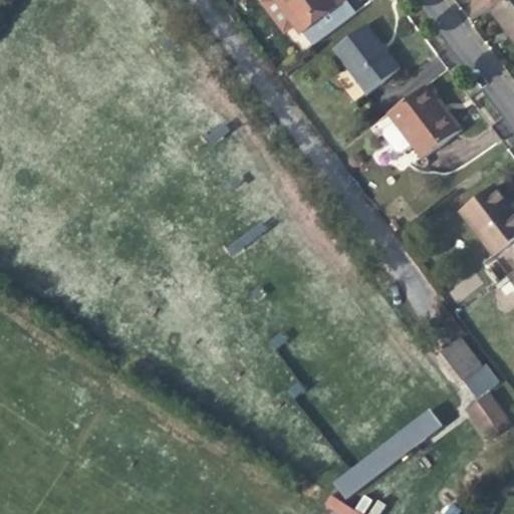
[(273,0),(265,0),(259,4),(282,34),(293,25),(273,0)]
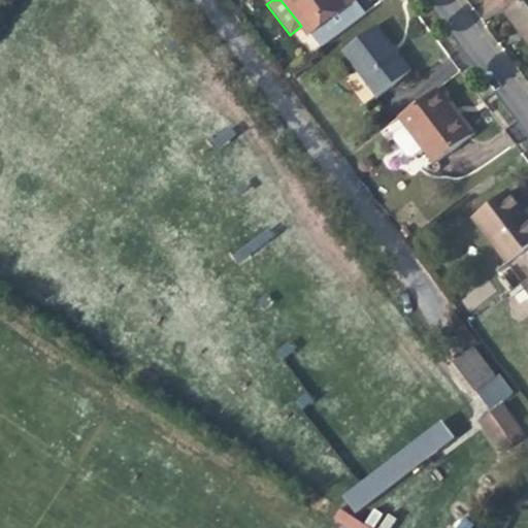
[(281,0),(301,26),(309,36),(357,0),(281,0)]
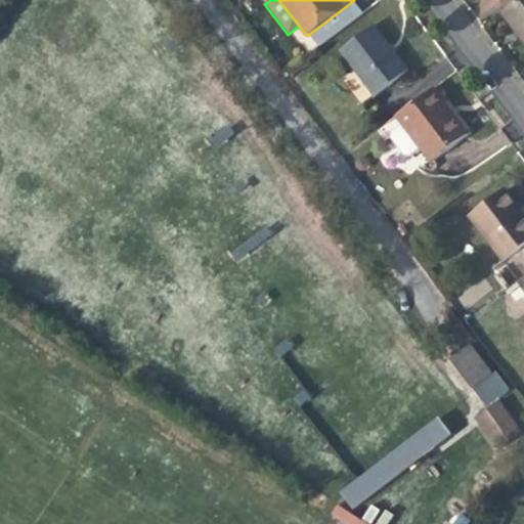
[(363,13),(354,0),(307,36),(316,48),(363,13)]
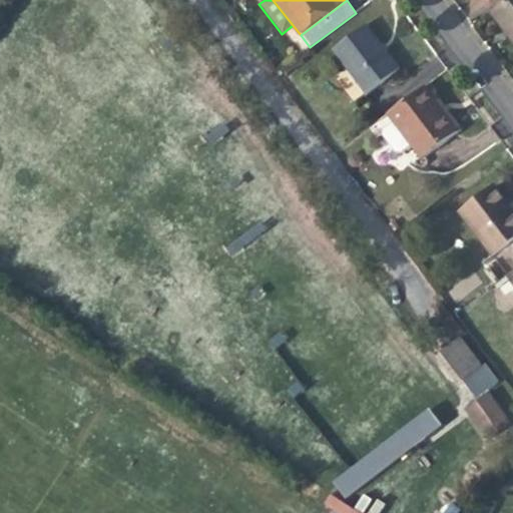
[(512,0),(503,0),(490,10),(511,37),(512,39),(512,0)]
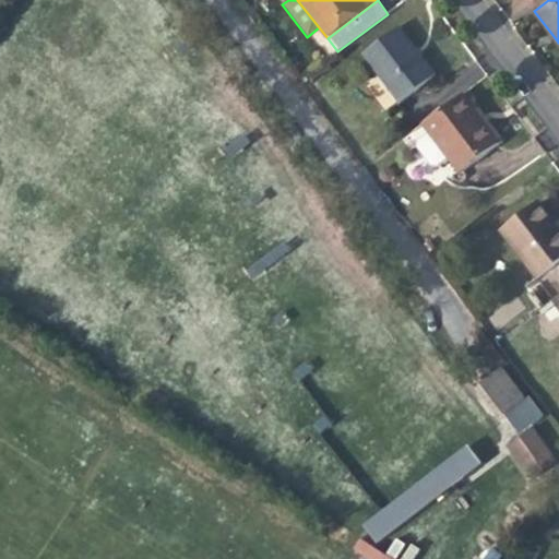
[(400,27),(364,55),(401,103),(436,75),(418,51),(400,27)]
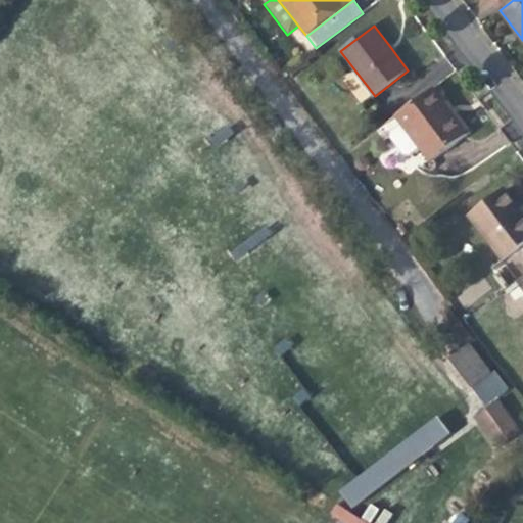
[(433,88),(396,116),(430,161),(468,133),(450,111),(433,88)]
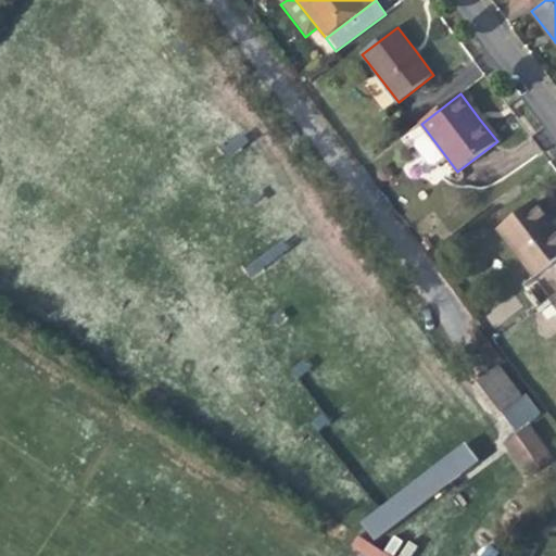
[(538,202),(530,207),(550,234),(555,228),(555,227),(553,223),(538,202)]
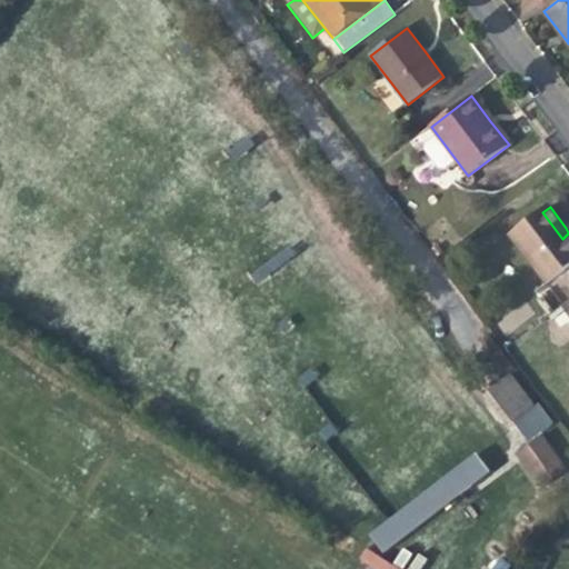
[(568,266),(568,233),(562,239),(542,212),(512,235),(548,282),(568,266)]
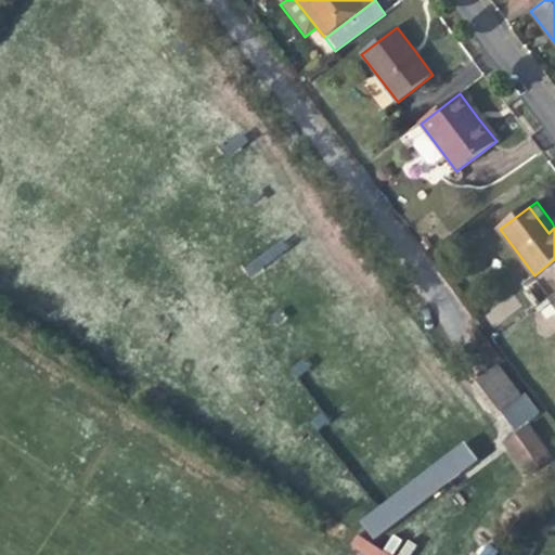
[(520,395),(497,363),(475,378),(499,410),(520,395)]
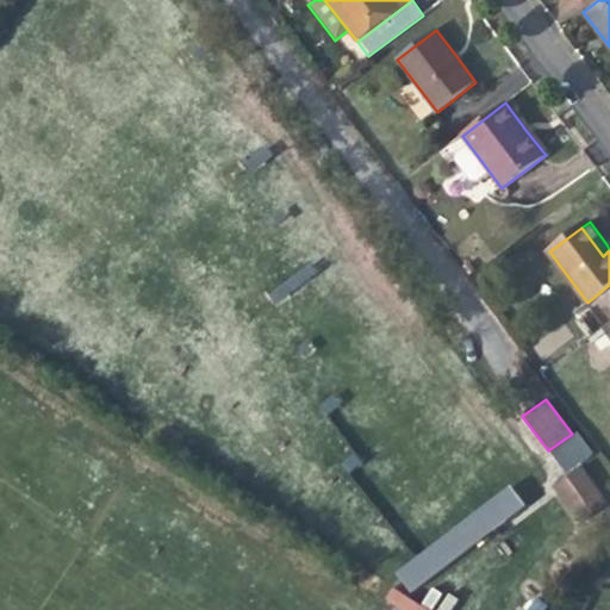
[(577,465),(551,487),(579,522),(607,499),(577,465)]
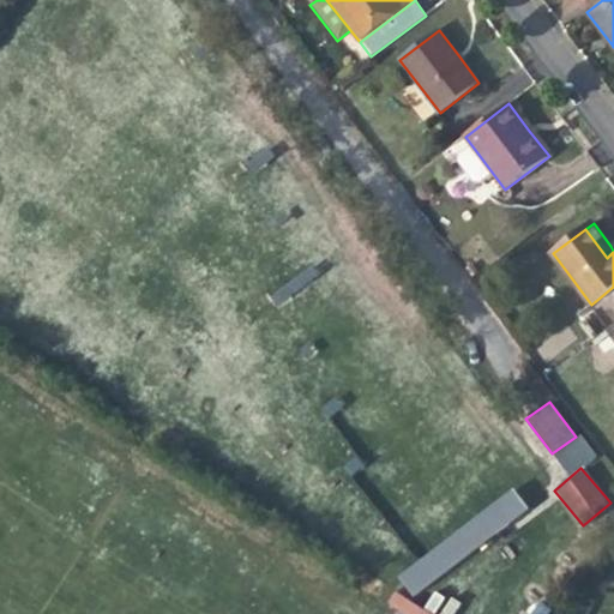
[(413,596),(527,507),(511,487),(397,576),(413,596)]
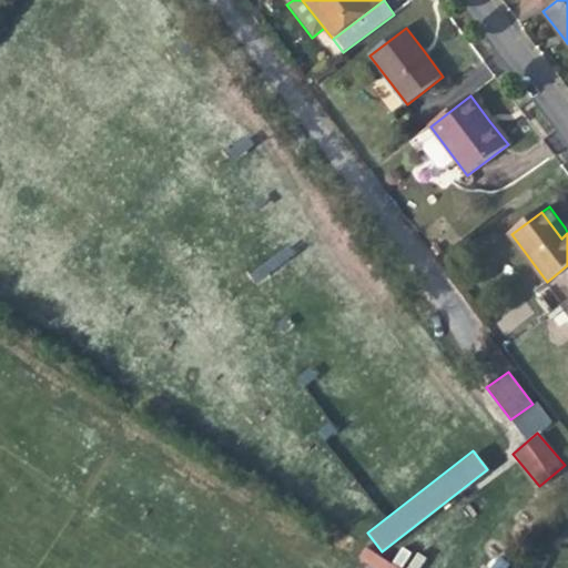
[(401,545),(391,561),(364,546),(355,561),(365,566),(363,567),(418,567),(425,558),(401,545)]
